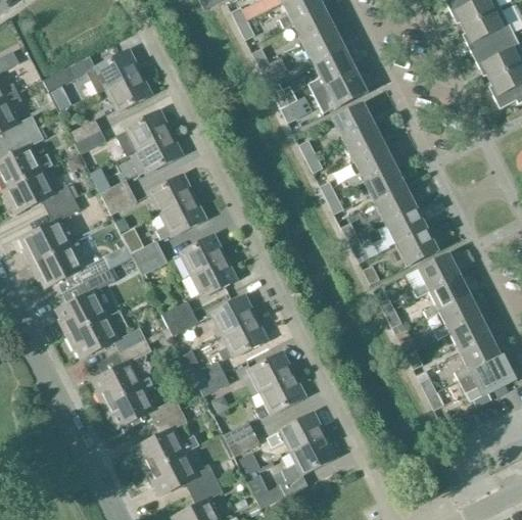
[(284,29),(293,25),(324,8),(320,0),(288,0),(282,3),(288,15),(279,19),(284,29)]
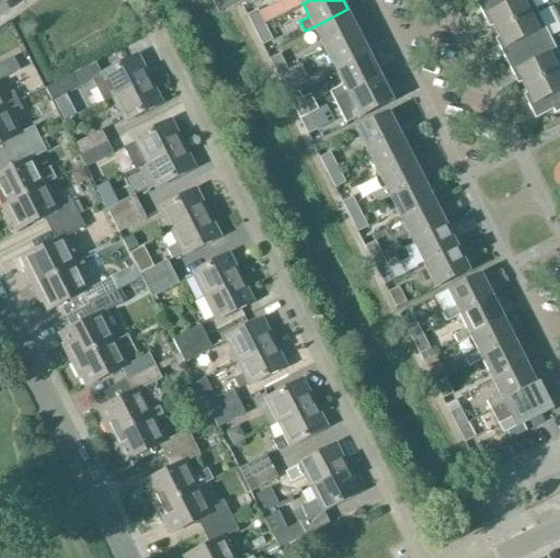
[(537,9),(533,0),(486,0),(479,3),(486,18),(490,15),(496,30),(537,9)]
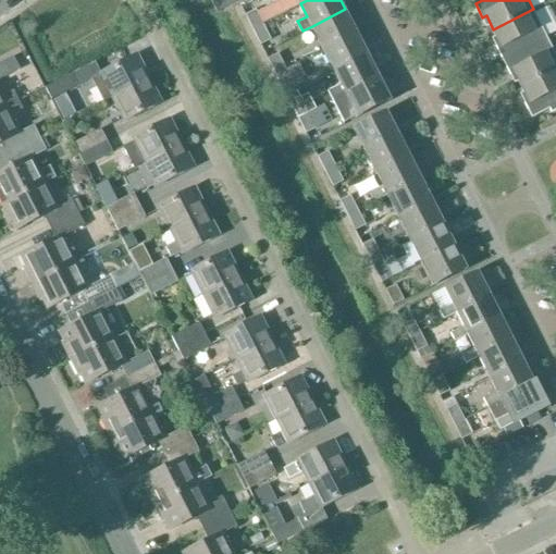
[(272,7),(276,16),(289,10),(285,1),(272,7)]
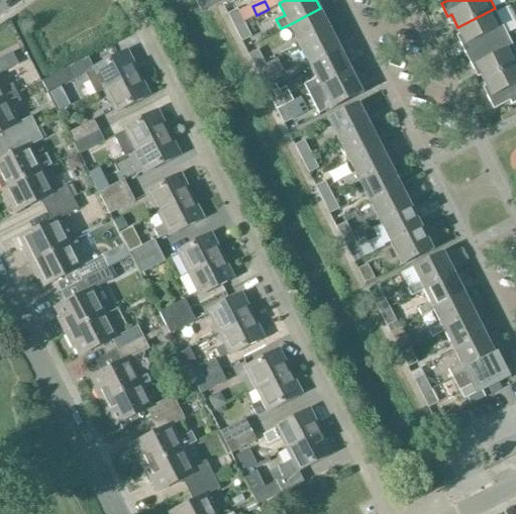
[(330,28),(320,8),(290,24),(300,44),(330,28)]
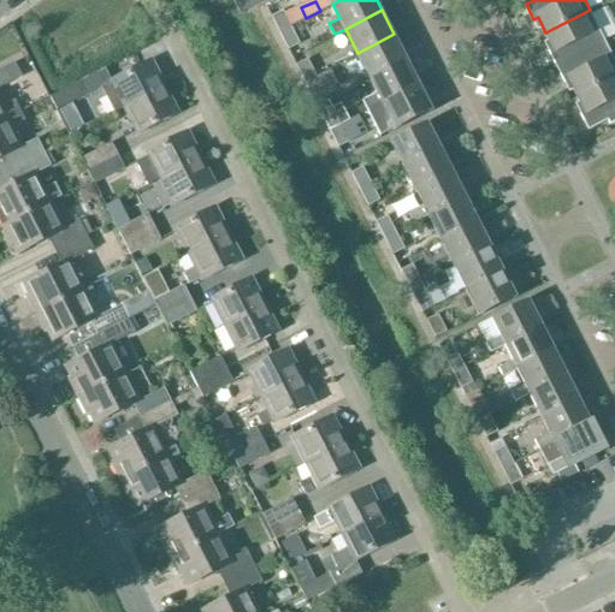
[(605,41),(590,10),(545,33),(554,48),(549,49),(557,65),(605,41)]
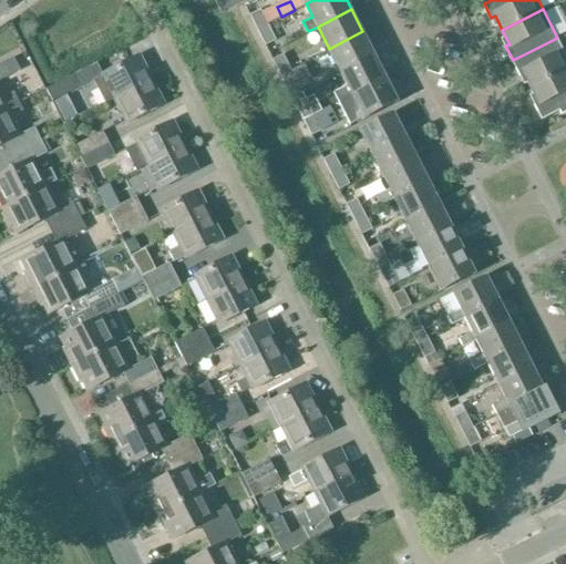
[(263,12),(253,17),(258,29),(269,23),(263,12)]
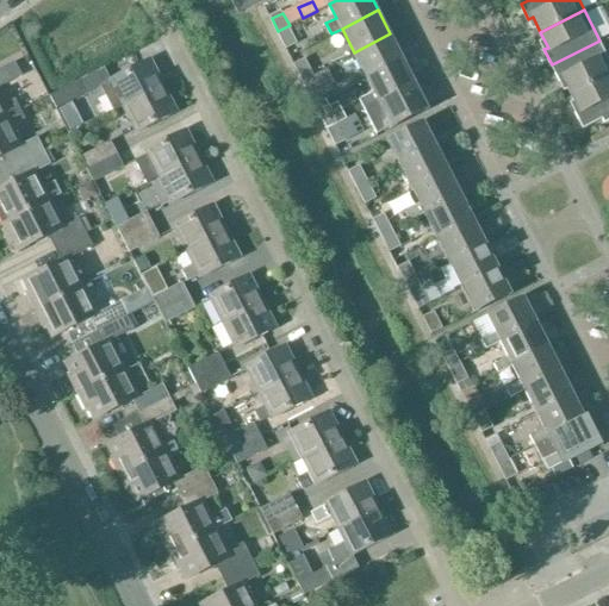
[(278,31),(285,44),(296,38),(290,25),(278,31)]
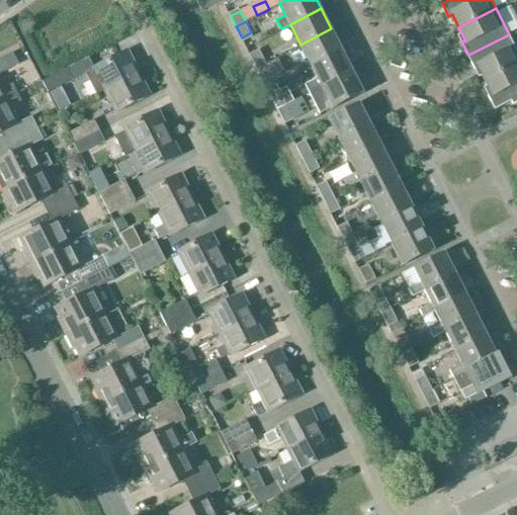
[(342,50),(331,28),(300,45),(311,65),(342,50)]
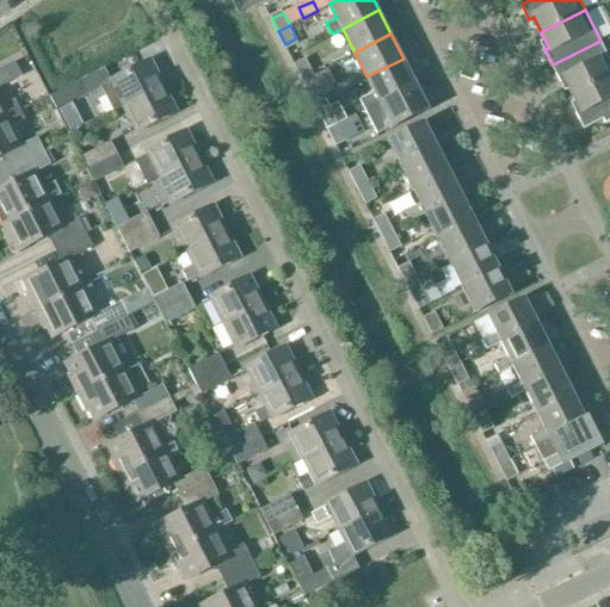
[(609,57),(601,41),(553,64),(562,84),(566,81),(572,93),(609,74),(609,57)]
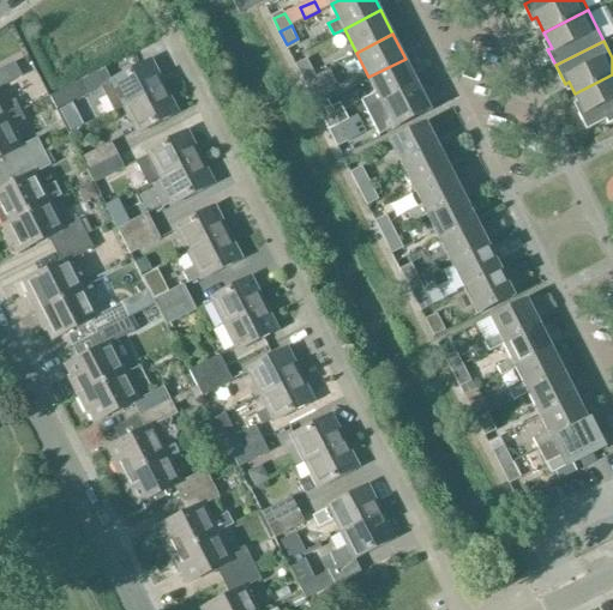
[(125,106),(164,85),(151,59),(112,79),(125,106)]
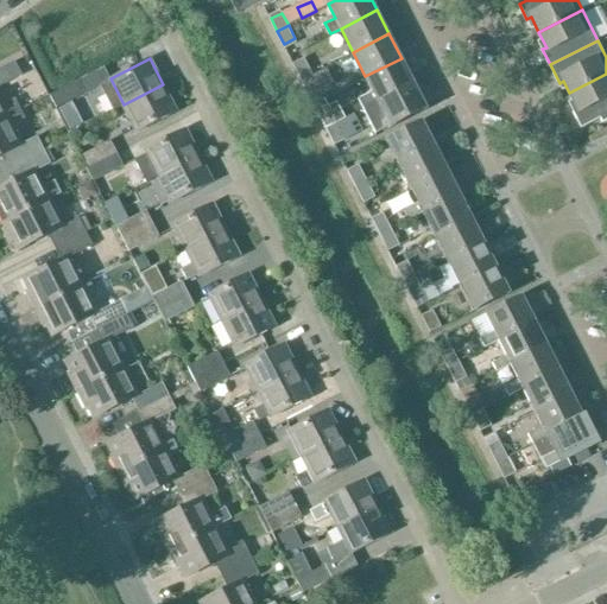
[(365,76),(377,100),(413,82),(402,58),(365,76)]
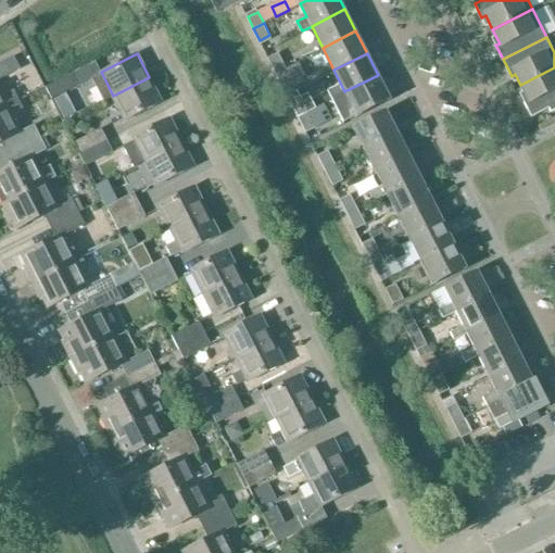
[(0,108),(5,105),(19,100),(13,89),(1,96),(0,93),(0,75),(21,65),(14,54),(0,61),(0,108)]
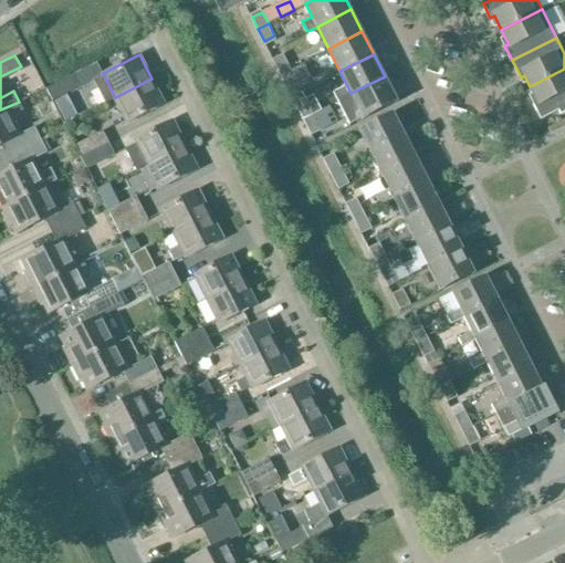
[(285,56),(274,61),(281,73),(291,68),(285,56)]
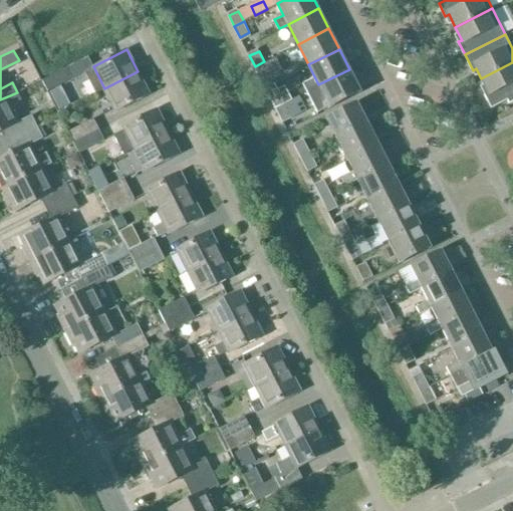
[(255,66),(260,77),(269,72),(264,61),(255,66)]
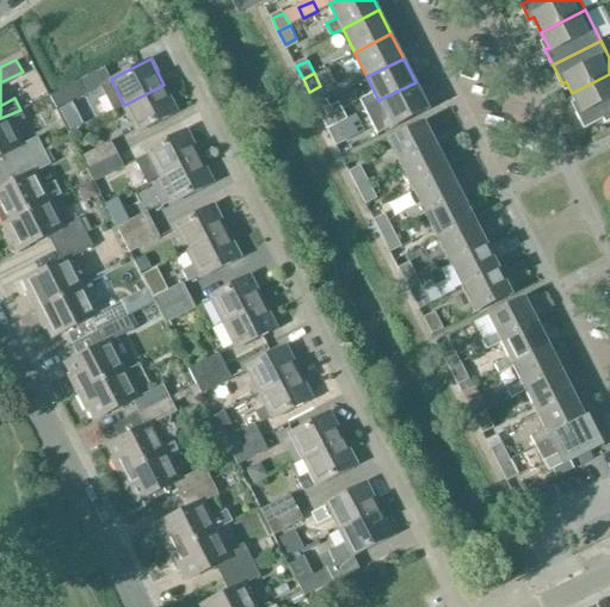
[(609,74),(572,93),(580,109),(575,111),(584,127),(604,117),(607,121),(609,119),(609,74)]
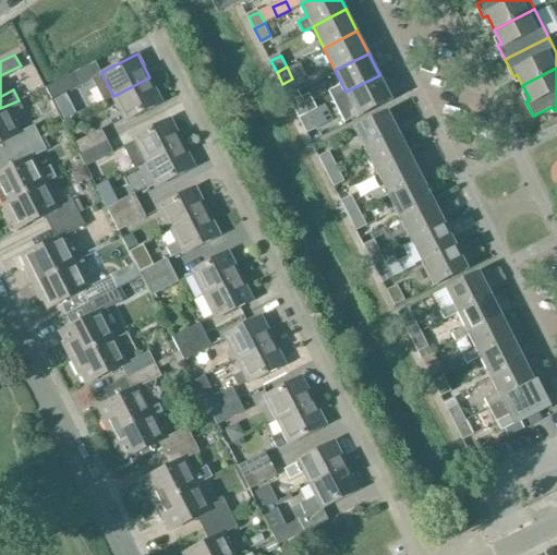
[(71,73),(47,85),(52,97),(77,85),(71,73)]
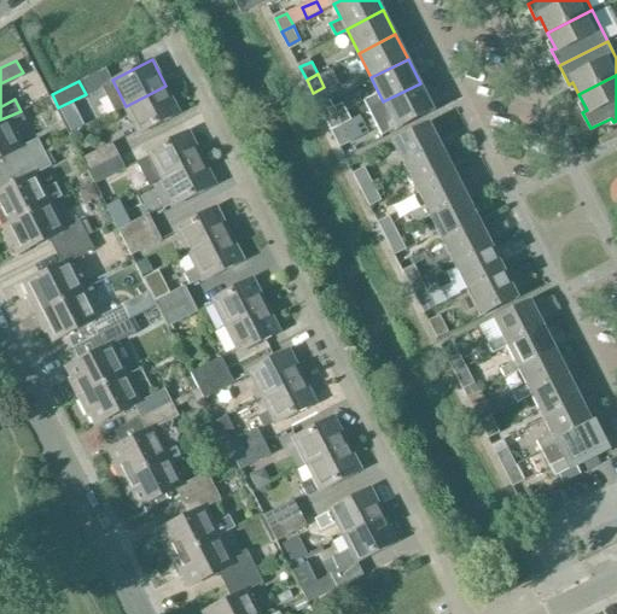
[(382,134),(396,127),(397,128),(434,110),(420,83),(383,101),(391,118),(378,124),(382,134)]
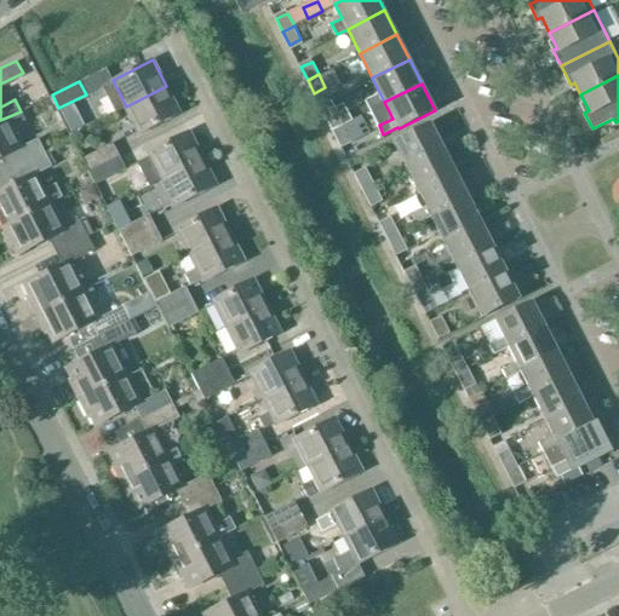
[(179,111),(166,86),(126,107),(139,132),(179,111)]
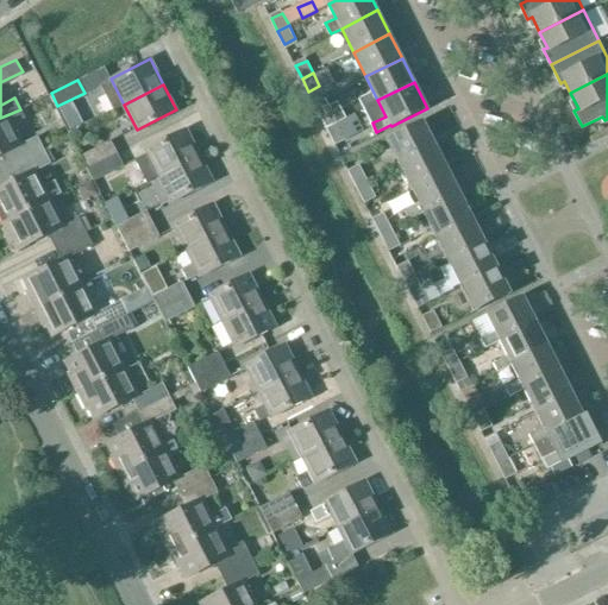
[(332,108),(320,114),(327,127),(338,121),(332,108)]
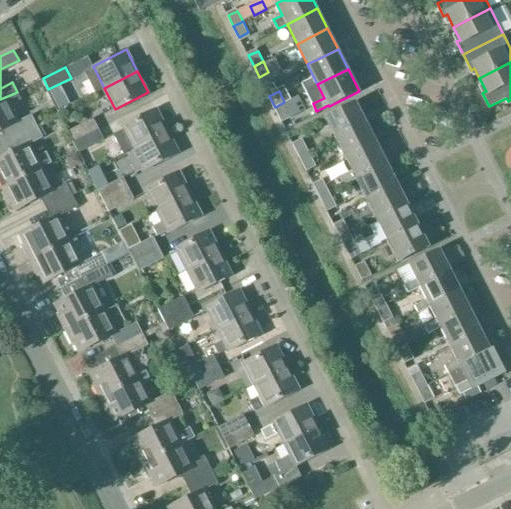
[(0,99),(0,129),(5,127),(11,138),(37,125),(31,113),(17,120),(9,105),(21,99),(17,92),(5,97),(0,99)]
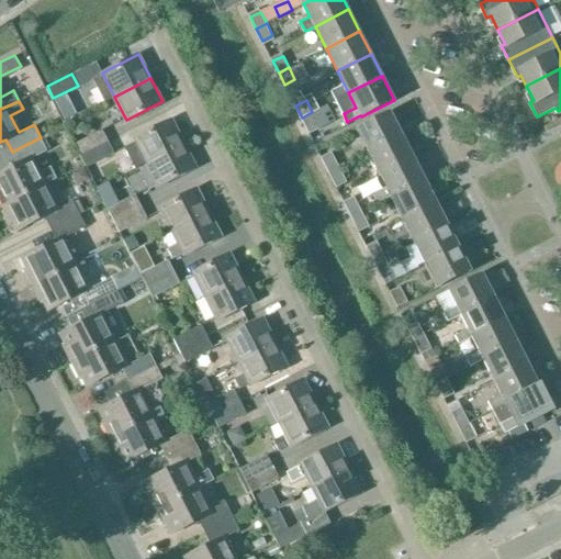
[(390,111),(357,127),(369,151),(401,134),(390,111)]
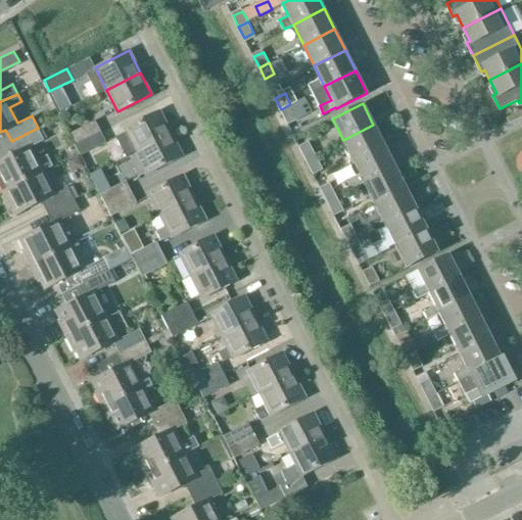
[(281,109),(286,121),(295,115),(290,104),(281,109)]
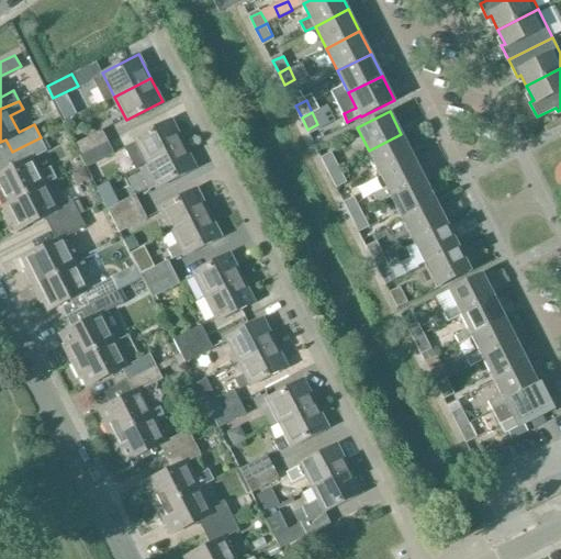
[(183,143),(171,119),(135,137),(147,161),(183,143)]
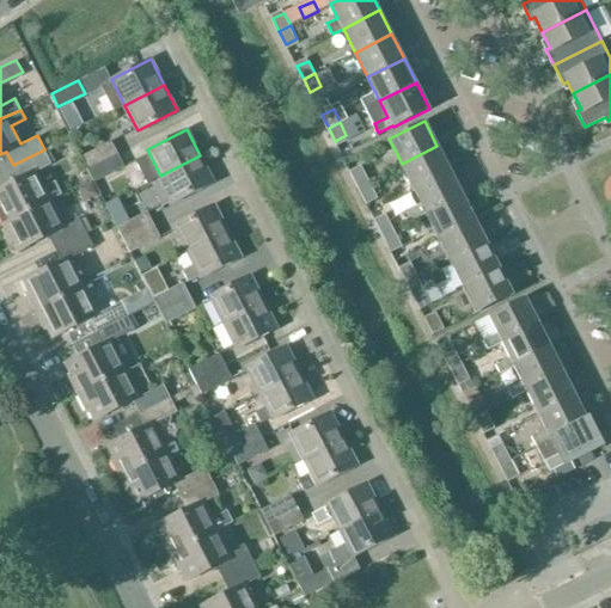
[(118,153),(111,140),(81,155),(87,169),(118,153)]
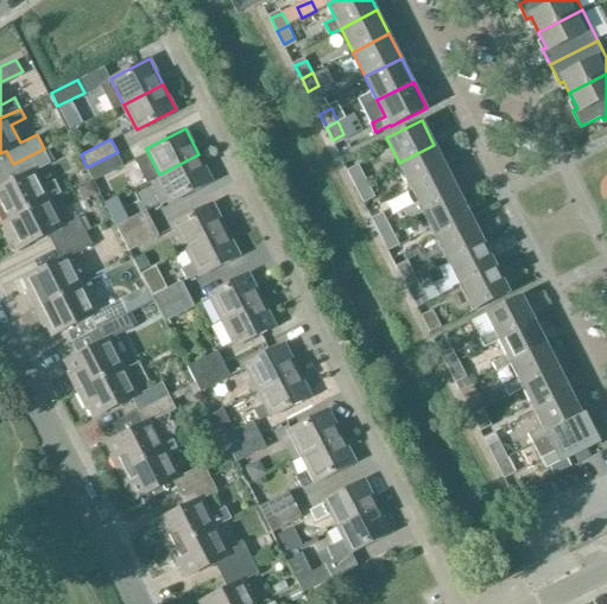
[(447,170),(434,145),(399,163),(411,188),(447,170)]
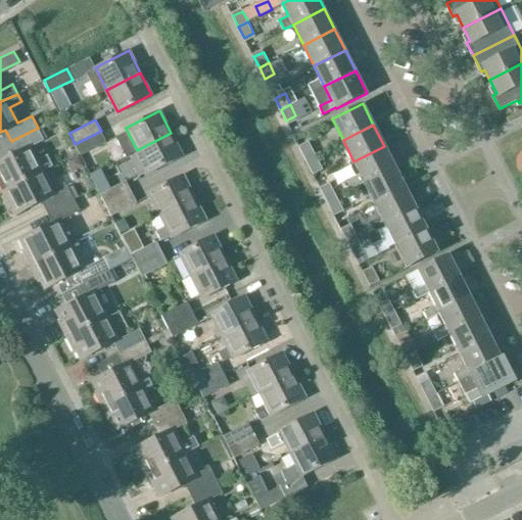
[(0,185),(2,190),(41,171),(41,170),(52,164),(47,154),(36,159),(30,146),(43,139),(38,128),(11,141),(16,153),(0,160),(0,185)]
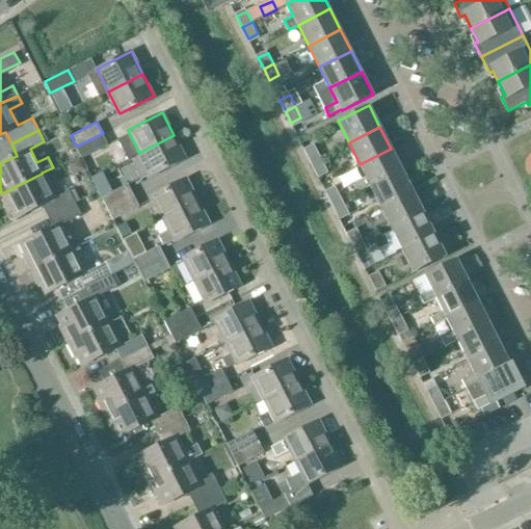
[(103,133),(76,147),(82,158),(108,143),(103,133)]
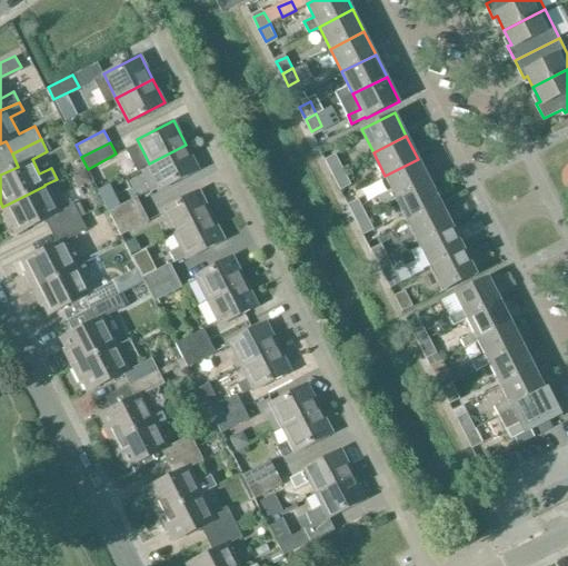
[(151,190),(160,186),(161,187),(198,168),(186,145),(149,164),(156,176),(147,181),(151,190)]
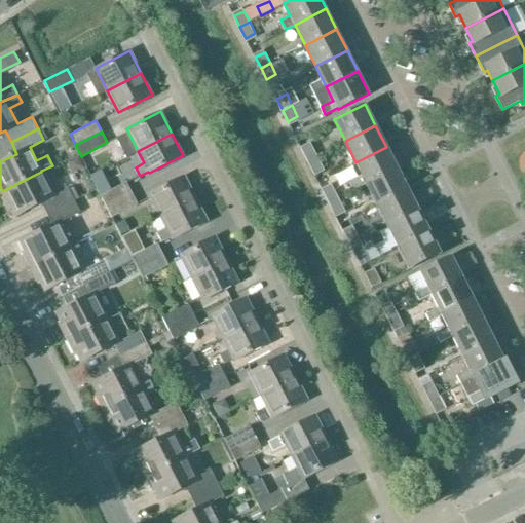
[(312,145),(302,149),(308,160),(317,155),(312,145)]
